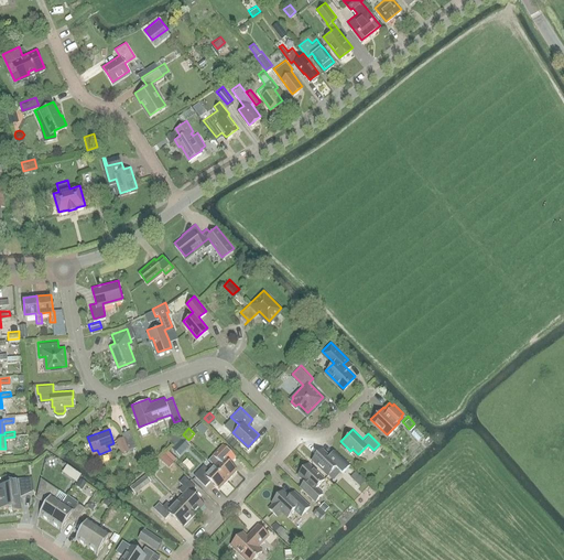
[(128,448),(122,433),(115,437),(120,451),(128,448)]
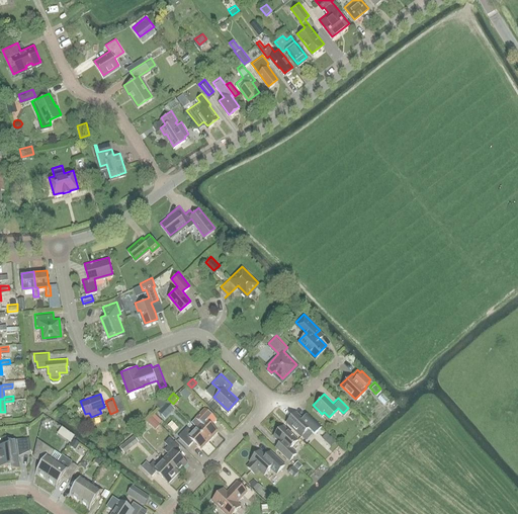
[(174,406),(168,400),(159,410),(165,416),(174,406)]
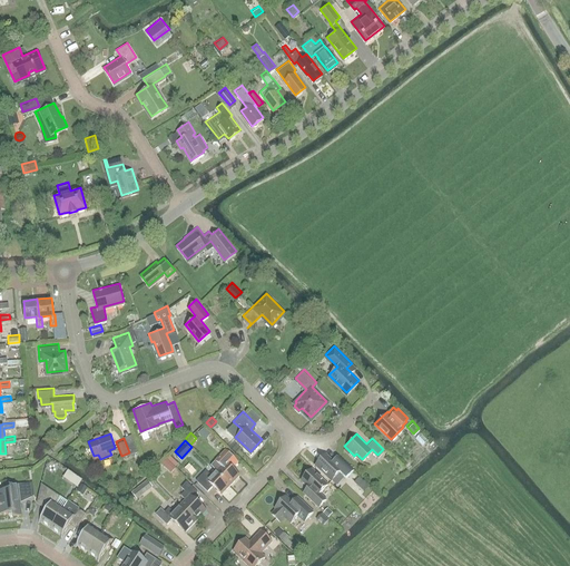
[(231,481),(239,472),(229,464),(236,457),(225,447),(215,458),(220,462),(216,468),(231,481)]
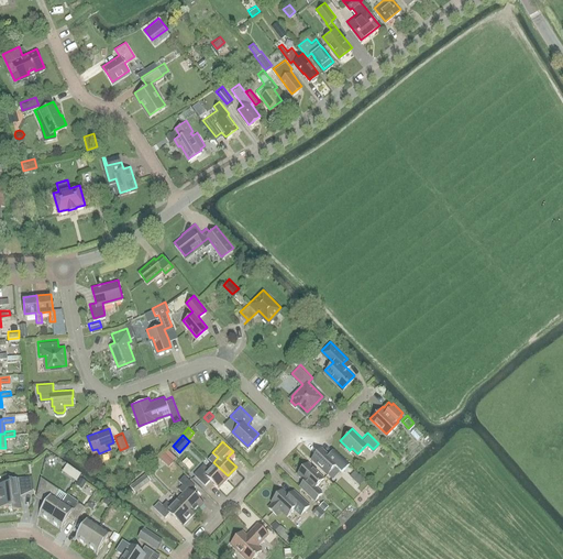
[(311,457),(327,472),(335,463),(342,470),(349,462),(334,448),(329,452),(322,446),(311,457)]
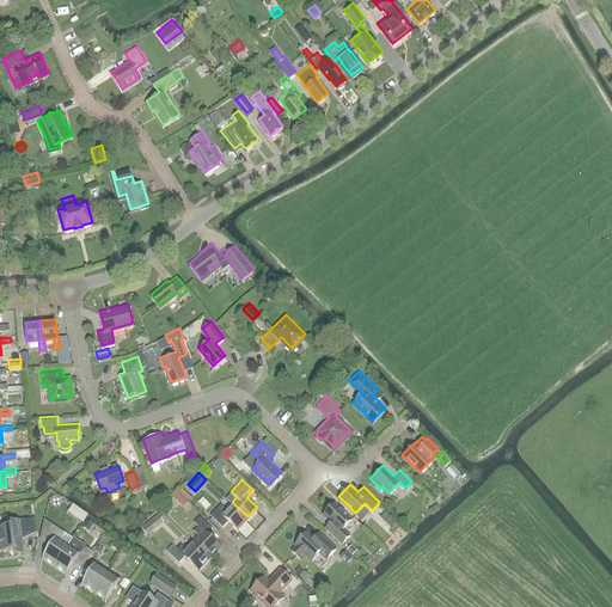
[(183,503),(188,497),(178,488),(173,494),(183,503)]
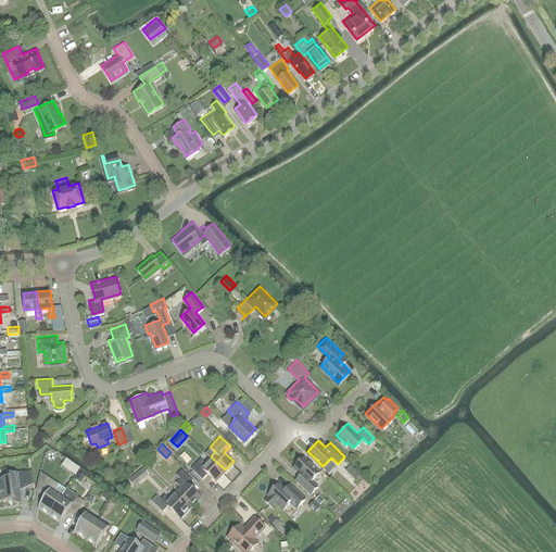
[(52,449),(45,453),(49,461),(57,458),(52,449)]
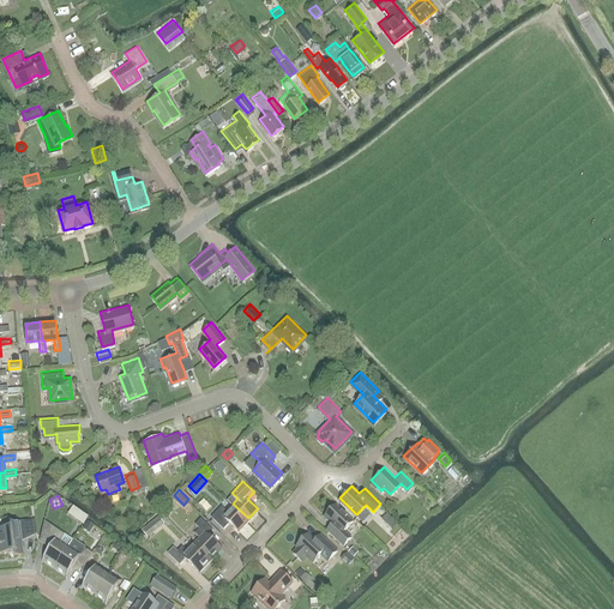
[(336,501),(324,513),(332,522),(326,528),(343,543),(351,535),(344,528),(353,518),(336,501)]
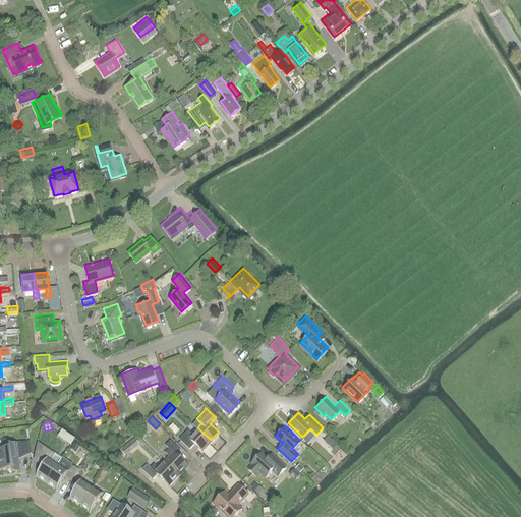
[(211,440),(197,427),(192,432),(187,426),(179,436),(189,446),(194,441),(203,448),(211,440)]
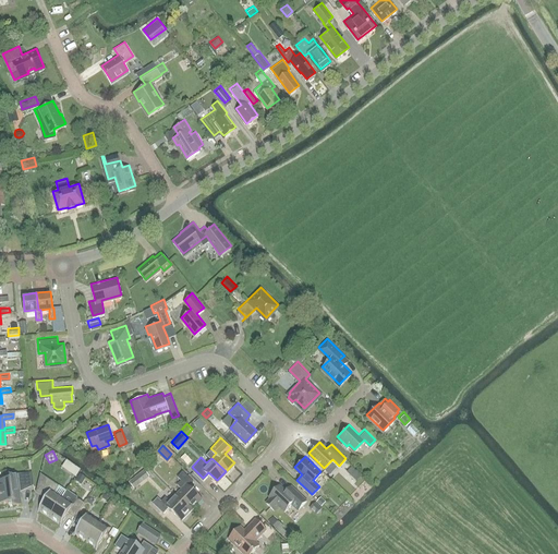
[(79,468),(74,465),(70,472),(74,474),(79,468)]
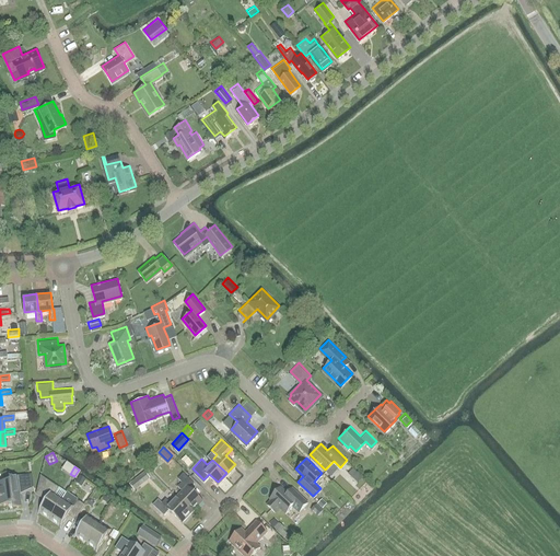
[(362,476),(352,467),(348,472),(358,481),(362,476)]
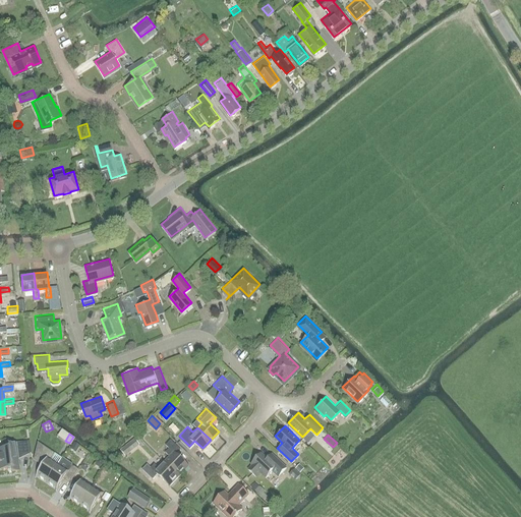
[(134,436),(120,447),(125,453),(139,442),(134,436)]
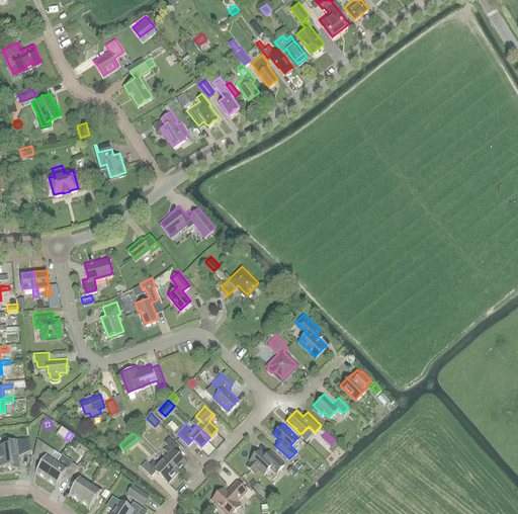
[(174,449),(179,444),(169,434),(164,439),(168,443),(164,446),(168,450),(163,456),(177,470),(186,460),(174,449)]
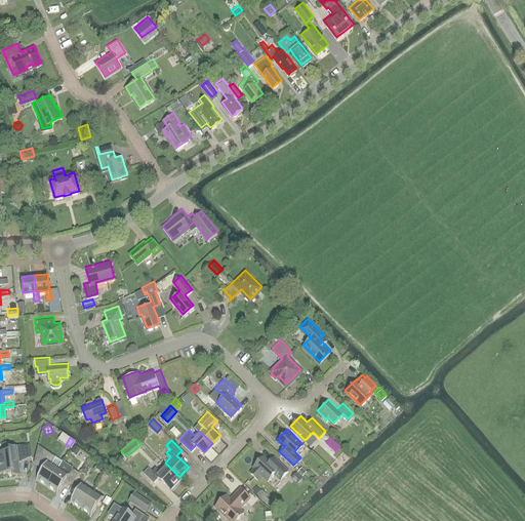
[(0,470),(11,469),(12,473),(19,472),(17,455),(24,454),(23,442),(8,444),(9,448),(0,448),(0,470)]
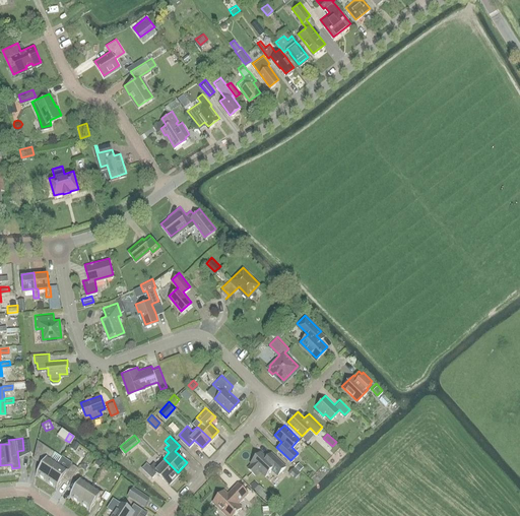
[(75,448),(79,442),(74,438),(70,445),(75,448)]
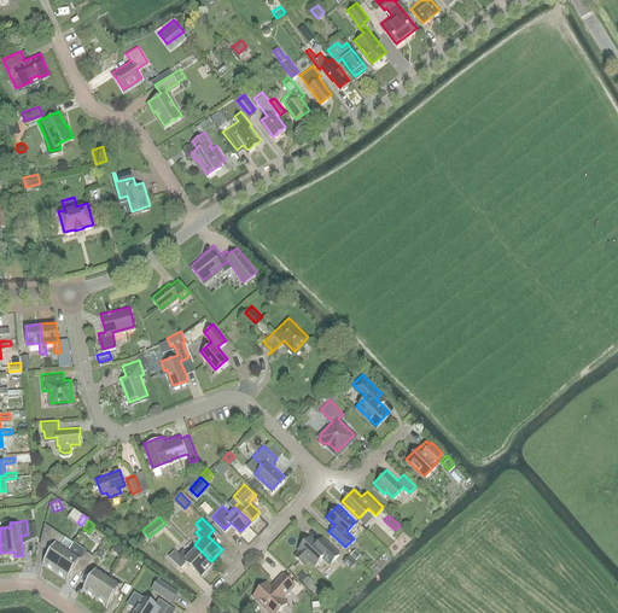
[(45,521),(40,539),(46,542),(52,546),(50,548),(42,559),(56,567),(74,539),(64,535),(45,521)]
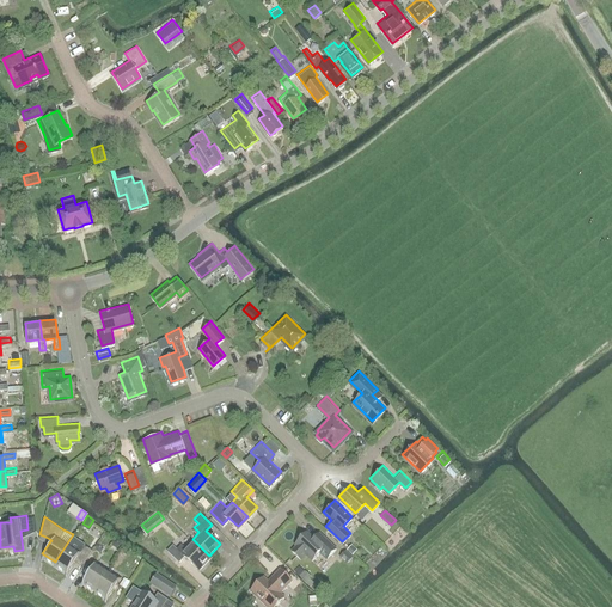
[(297,543),(292,547),(300,556),(305,551),(312,557),(319,550),(326,557),(330,552),(336,546),(323,533),(319,529),(313,535),(306,529),(295,541),(297,543)]
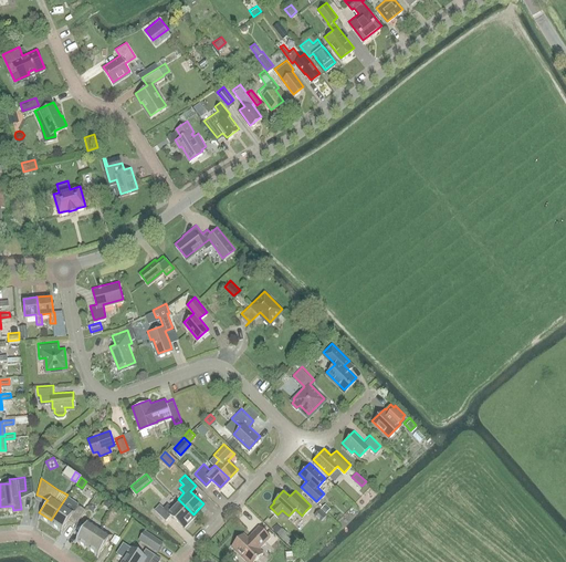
[(67,495),(51,520),(62,528),(69,518),(71,514),(76,519),(85,507),(77,502),(67,495)]
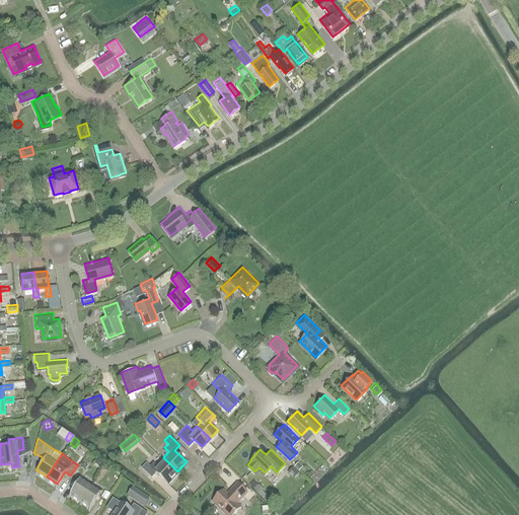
[(168,482),(177,471),(163,457),(157,463),(153,459),(149,462),(146,459),(141,464),(151,474),(156,469),(168,482)]
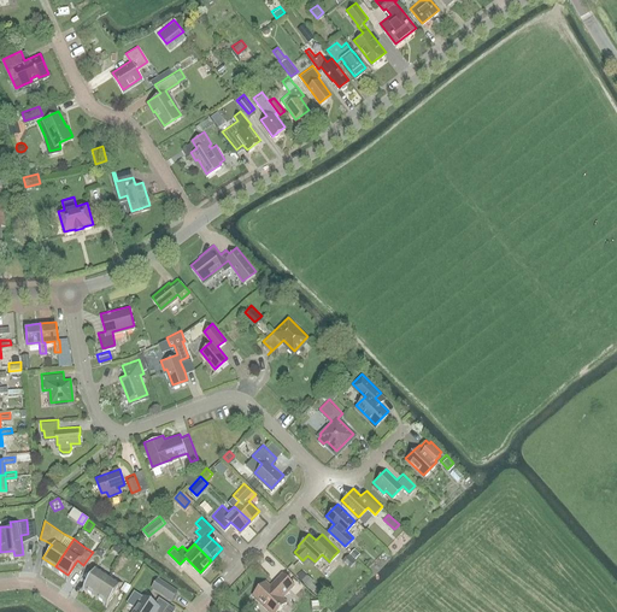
[(359,551),(354,545),(348,551),(354,555),(359,551)]
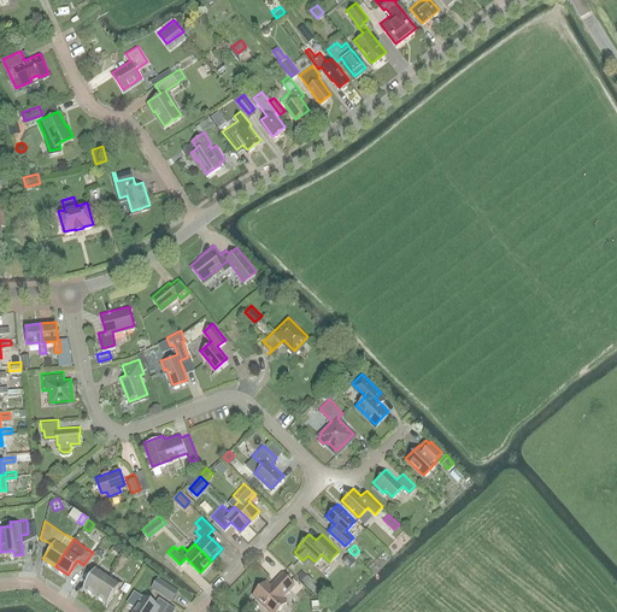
[(122,555),(128,560),(134,553),(127,548),(122,555)]
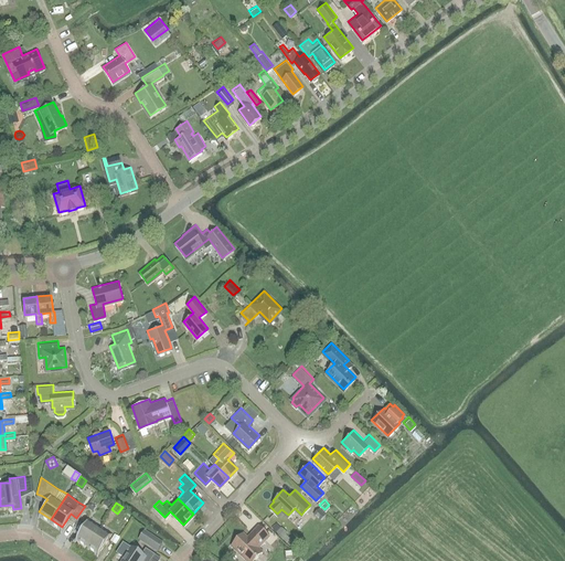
[(324,511),(318,505),(312,511),(319,518),(324,511)]
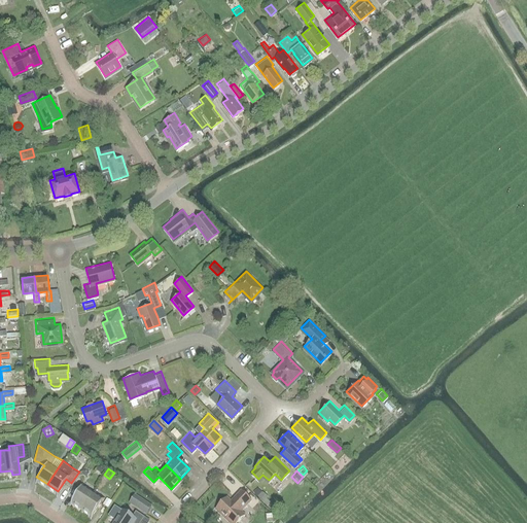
[(81,507),(93,489),(82,482),(70,499),(81,507)]
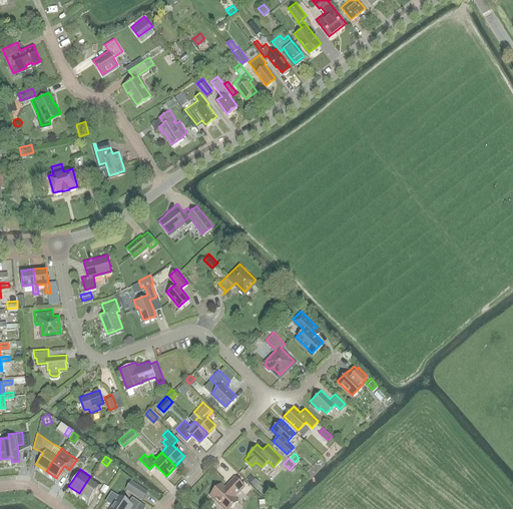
[(226,508),(238,498),(235,495),(244,485),(234,474),(226,482),(227,483),(225,485),(220,481),(209,493),(226,508)]
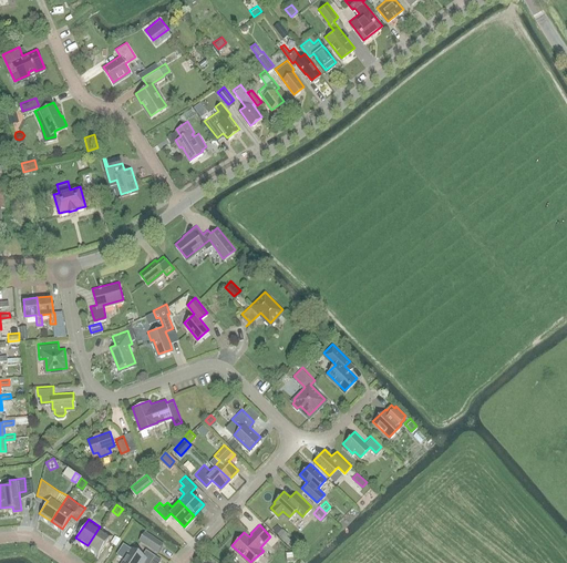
[(100,526),(88,545),(99,553),(112,534),(100,526)]
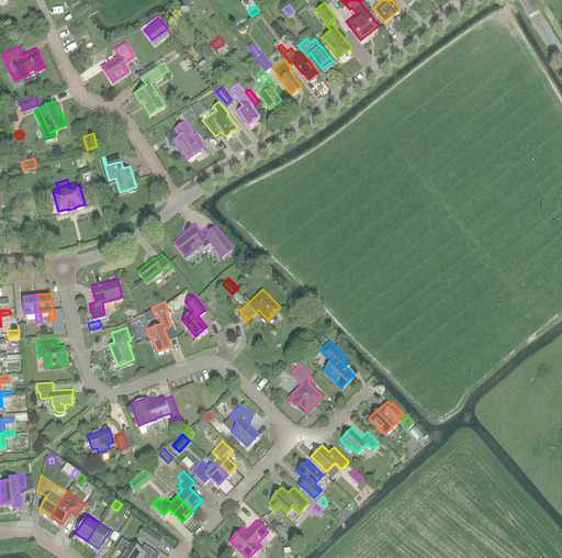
[(280,532),(284,528),(285,526),(281,522),(276,526),(280,532)]
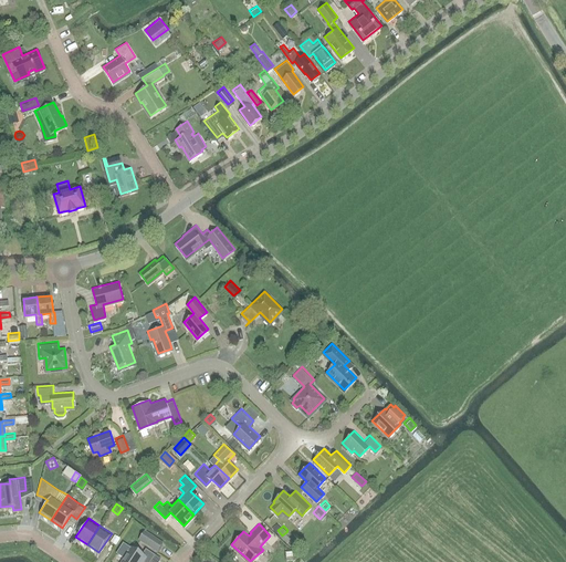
[(164,540),(145,528),(138,537),(157,550),(164,540)]
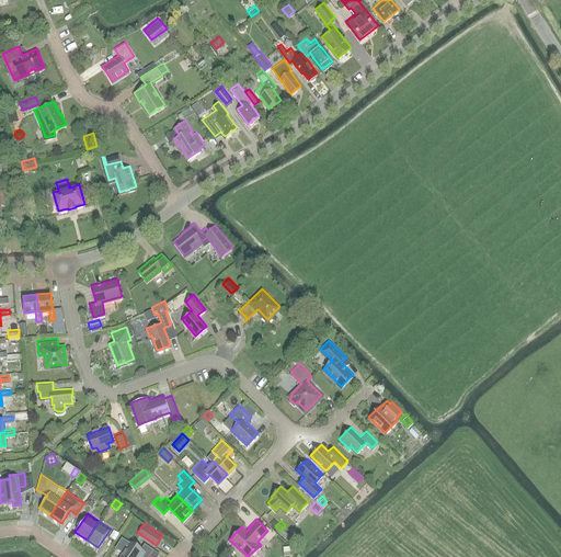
[(113,526),(109,534),(115,537),(118,531),(113,526)]
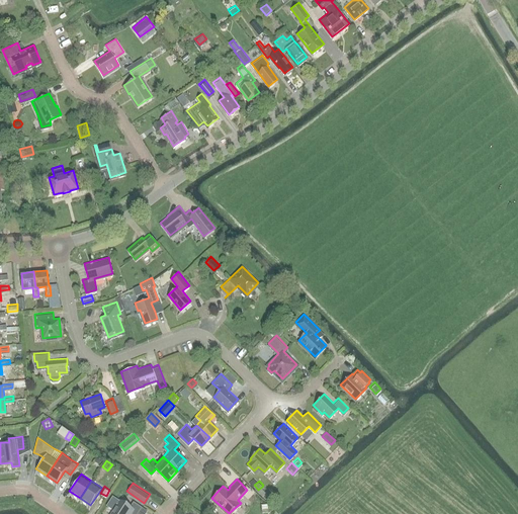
[(110,513),(127,513),(130,512),(133,513),(136,513),(142,505),(134,500),(130,505),(120,499),(110,513)]
